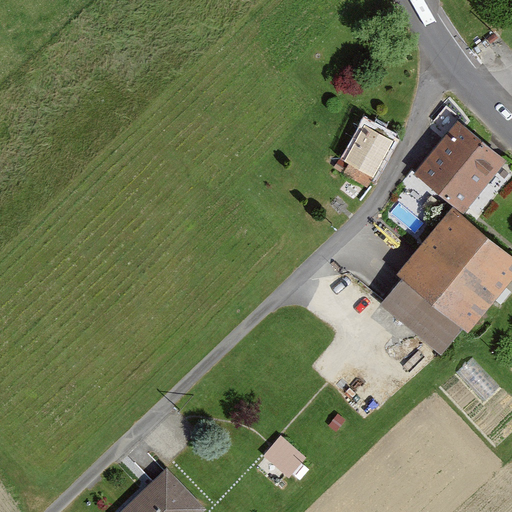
[(508,161),(458,120),(416,170),(466,211),(508,161)]
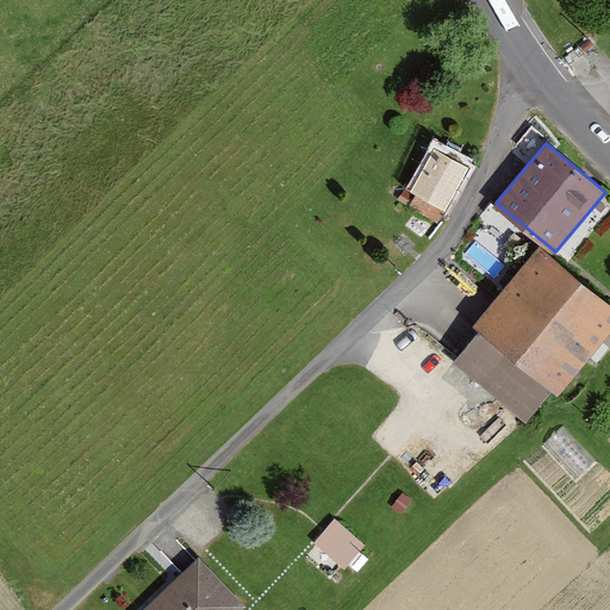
[(440,222),(447,211),(448,212),(474,166),(436,144),(410,191),(418,195),(412,205),(440,222)]
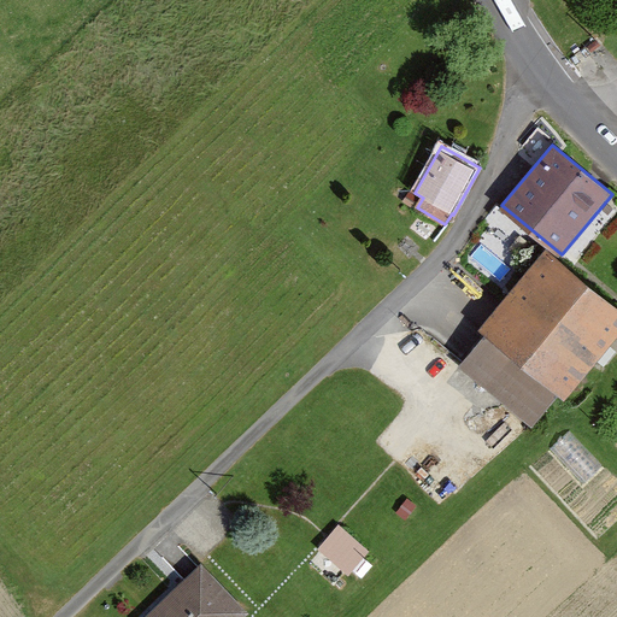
[(459,364),(532,424),(558,393),(563,397),(616,331),(616,305),(546,246),(479,327),(486,333),(459,364)]
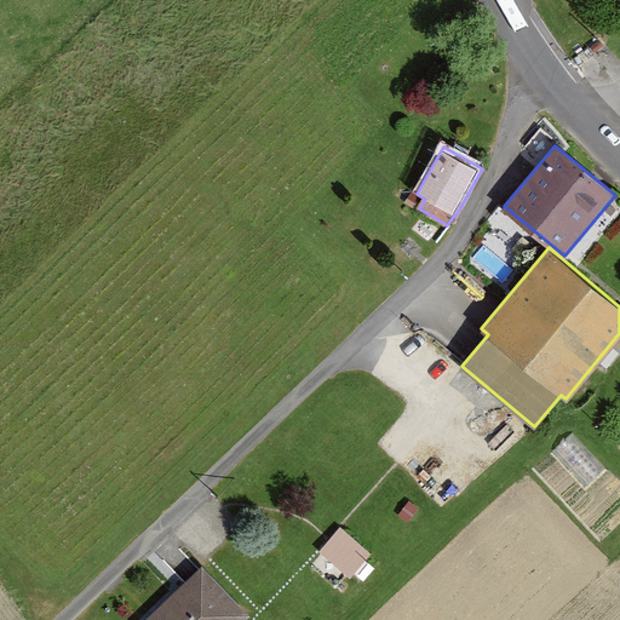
[(349,573),(372,549),(344,522),(321,546),(349,573)]
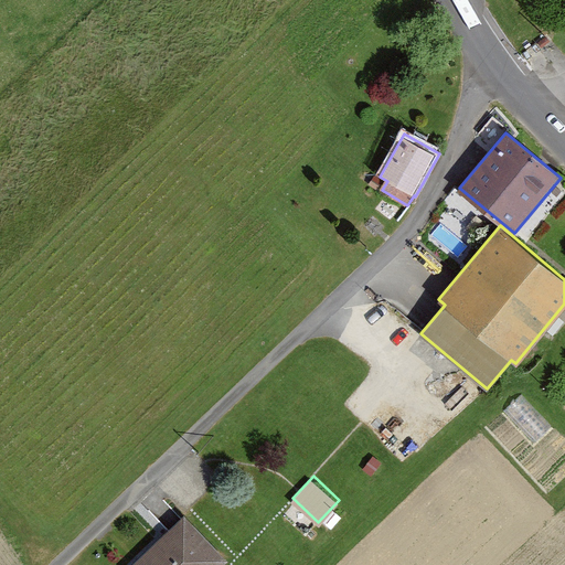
[(225,564),(227,563),(187,519),(135,564),(225,564)]
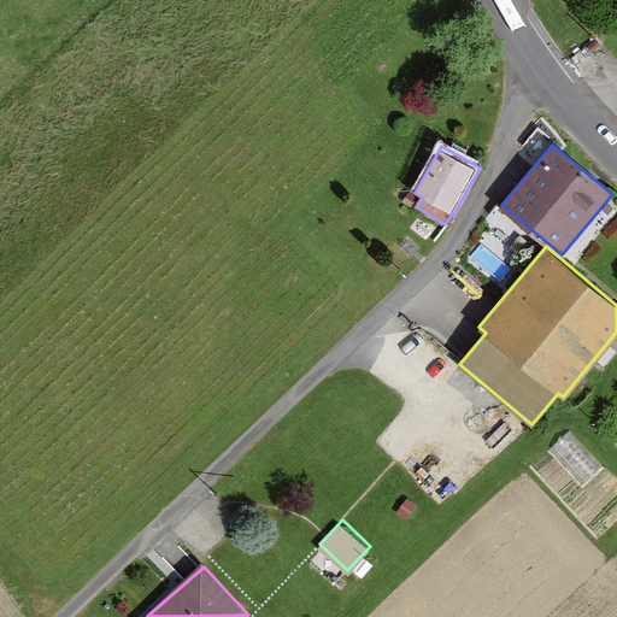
All buildings are outlined.
